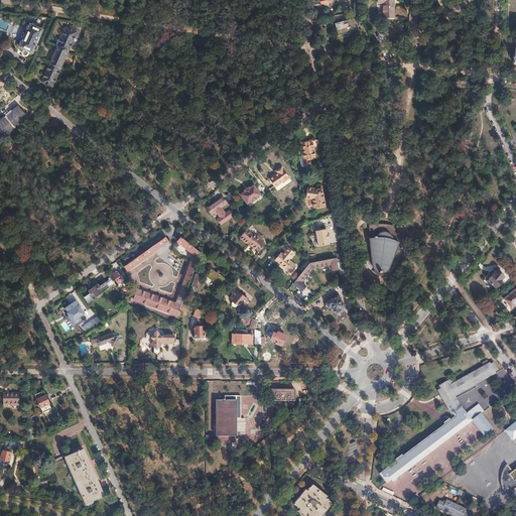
[(392,0),(377,0),(378,3),(383,3),(383,17),(394,17),(394,2),(393,2),(392,0)]
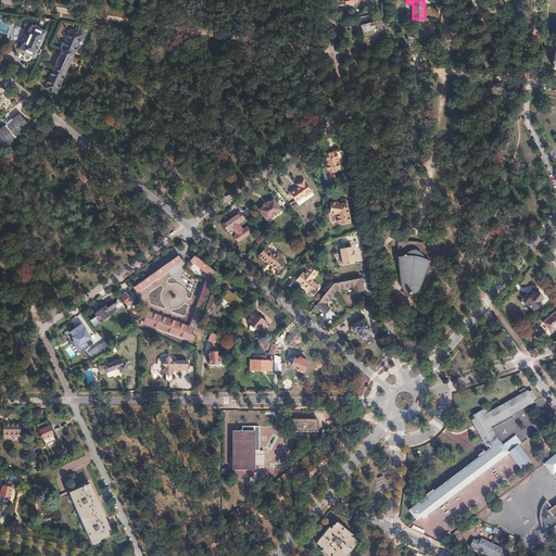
[(380,20),(361,25),(364,37),(383,32),(380,20)]
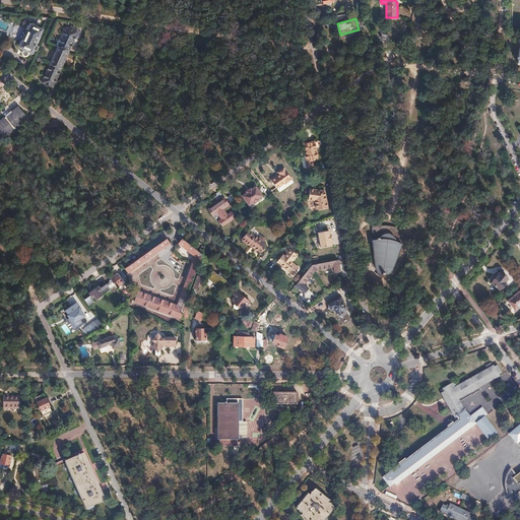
[(27,25),(18,45),(20,46),(19,48),(31,53),(34,49),(36,50),(38,47),(35,46),(43,29),(36,27),(37,25),(33,23),(31,25),(30,24),(29,26),(27,25)]
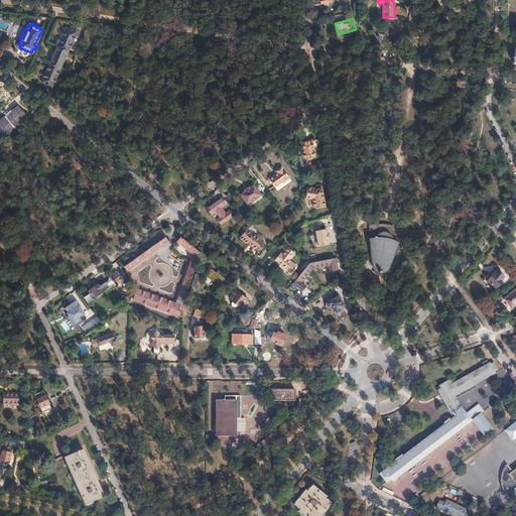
[(67,27),(41,82),(51,86),(77,31),(67,27)]
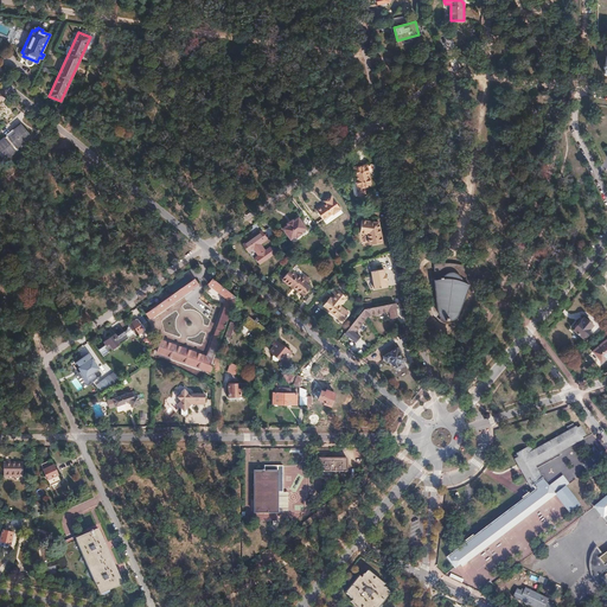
[(8,133),(19,123),(16,119),(4,128),(8,133)]
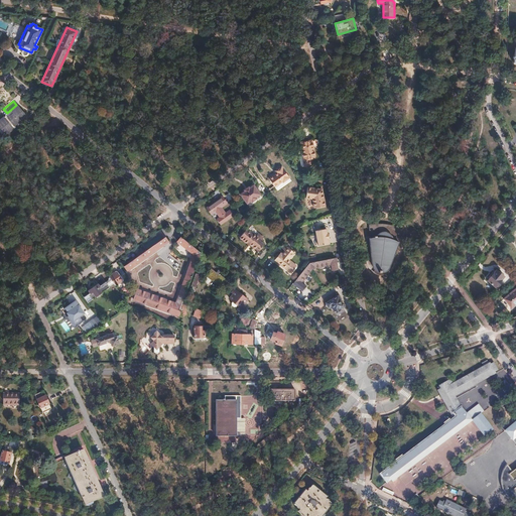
[(5,117),(0,120),(0,126),(6,134),(14,128),(12,125),(14,124),(15,125),(27,115),(19,105),(13,110),(16,113),(10,118),(8,116),(6,118),(5,117)]
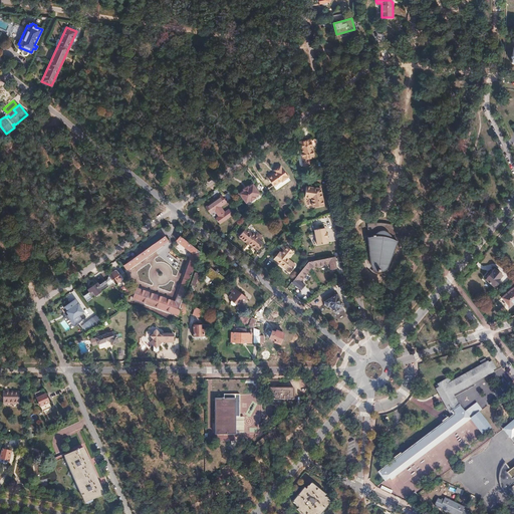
[(13,109),(7,113),(8,115),(10,117),(16,112),(13,109)]
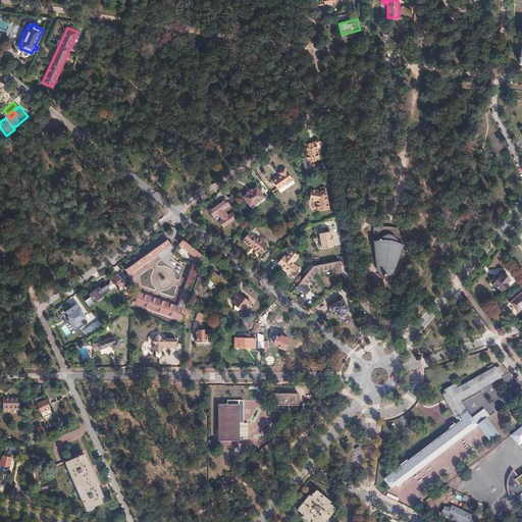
[(315,142),(304,145),(307,162),(319,160),(315,142)]
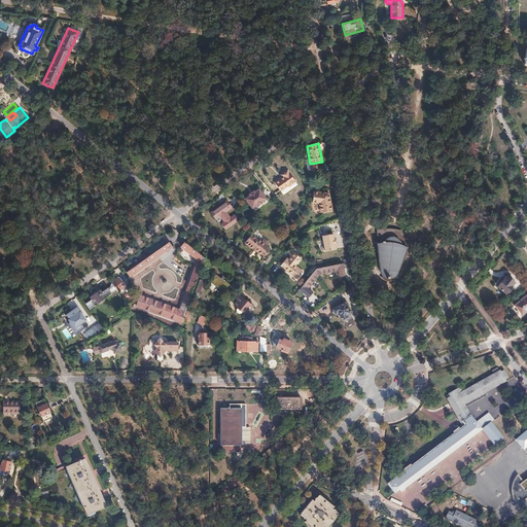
[(281,177),(275,182),(280,190),(288,184),(289,185),(295,181),(288,171),(282,175),(283,177),(282,178),(281,177)]
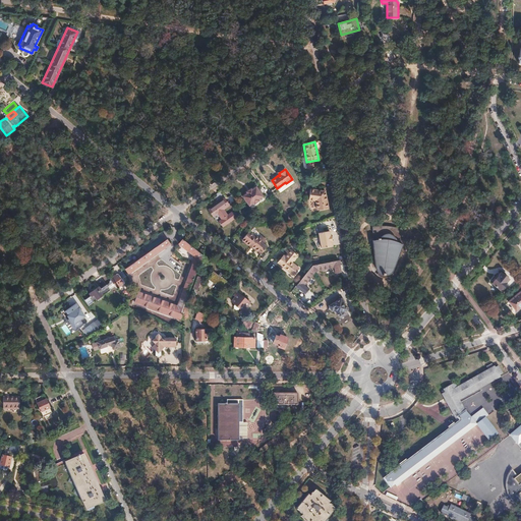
[(247,193),(243,196),(249,206),(254,203),(255,204),(259,200),(259,199),(264,196),(257,187),(252,190),(251,189),(247,192),(247,193)]
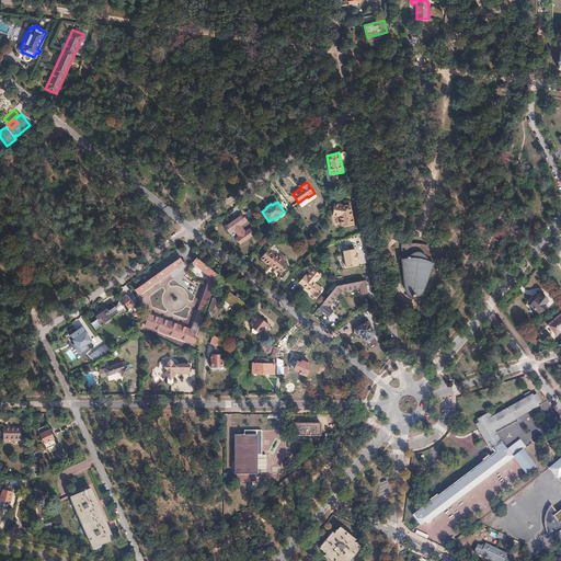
[(334,203),(332,214),(340,215),(341,224),(347,221),(347,224),(353,222),(350,205),(334,203)]
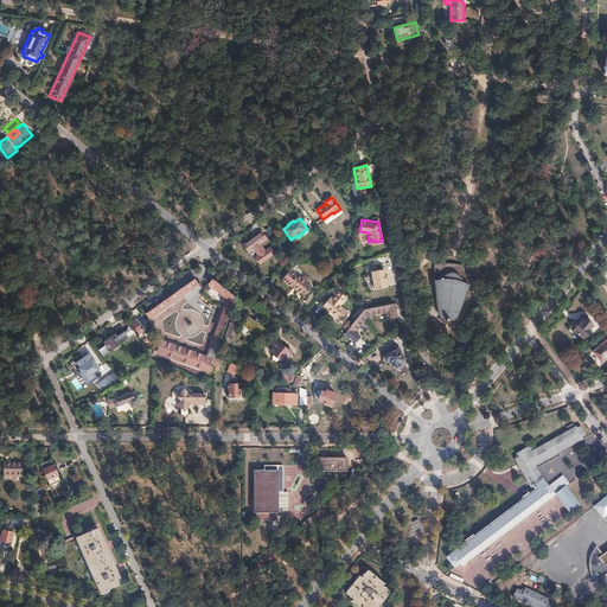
[(269,227),(243,244),(248,253),(254,249),(260,256),(255,259),(260,266),(275,254),(272,248),(266,251),(261,244),(275,234),(269,227)]
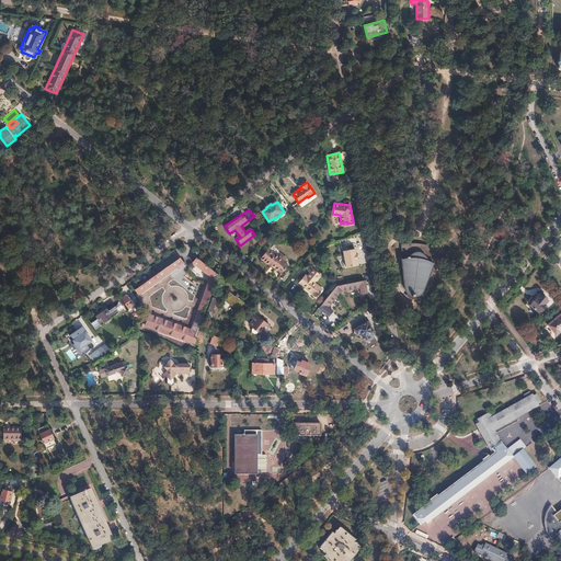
[(403,259),(402,259),(402,264),(402,273),(404,287),(404,289),(405,292),(407,293),(408,294),(410,295),(412,296),(413,296),(415,296),(418,296),(419,295),(421,294),(422,293),(423,290),(423,288),(424,287),(433,263),(432,262),(437,250),(433,248),(428,245),(424,244),(420,243),(415,243),(411,243),(407,243),(402,244),(403,259)]
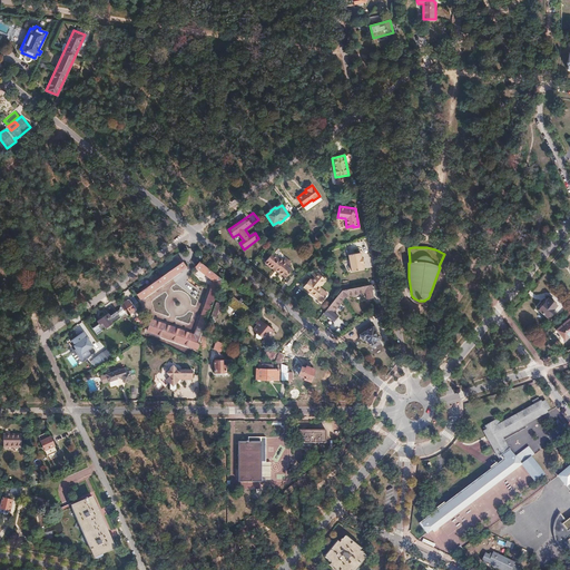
[(276,249),(272,255),(278,259),(279,258),(290,266),(291,265),(295,267),(296,266),(276,249)]
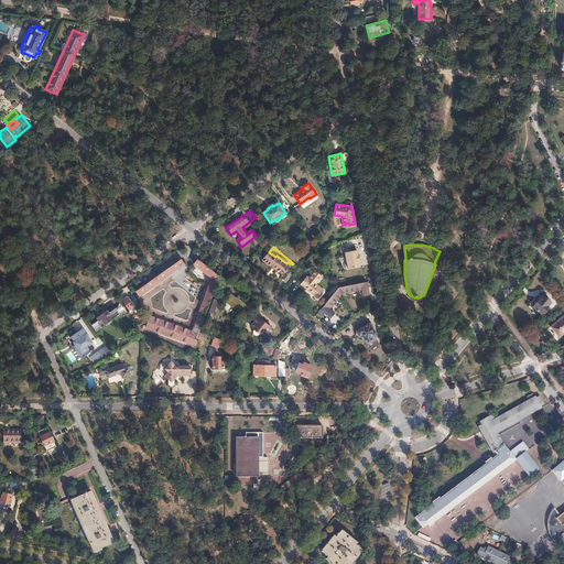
[(346,252),(349,269),(360,267),(360,261),(359,255),(358,255),(358,250),(346,252)]
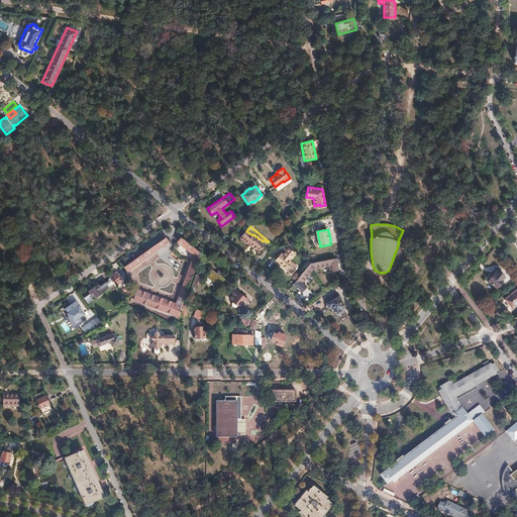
[(246,231),(240,239),(249,246),(250,245),(252,247),(252,248),(259,253),(268,242),(264,240),(263,241),(253,234),(252,235),(246,231)]
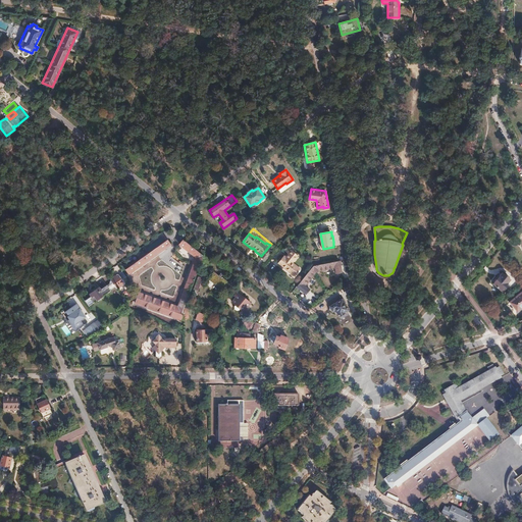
[(142,257),(125,269),(128,273),(169,245),(166,240),(146,254),(145,252),(141,255),(142,257)]
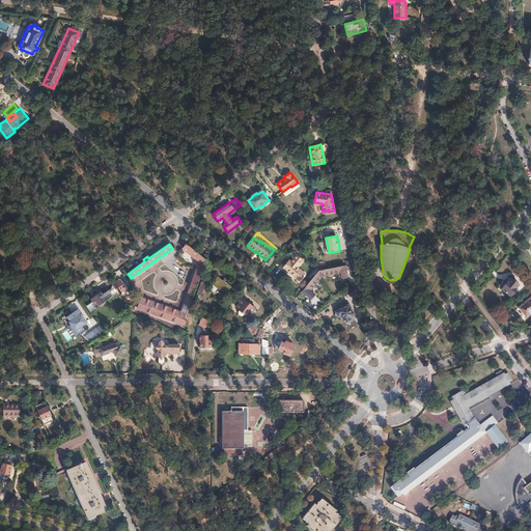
[(141,298),(137,309),(184,326),(185,320),(184,319),(207,255),(204,253),(203,257),(186,244),(183,248),(199,261),(180,312),(141,298)]
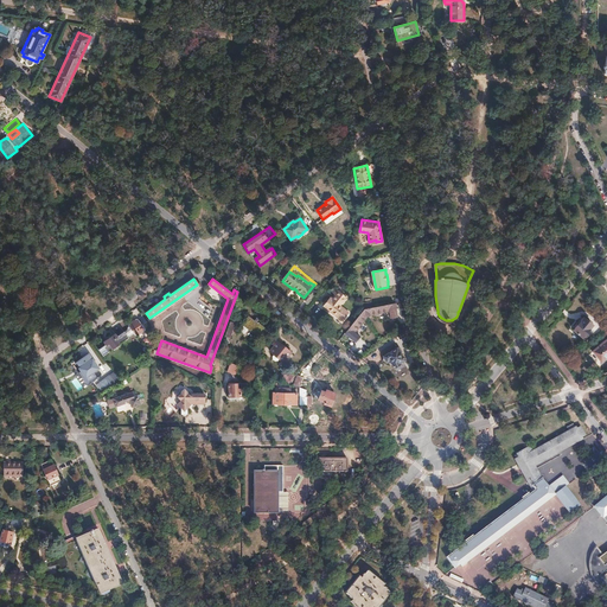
[(330,298),(324,306),(343,321),(350,313),(340,306),(347,298),(337,289),(333,293),(336,295),(332,299),(330,298)]
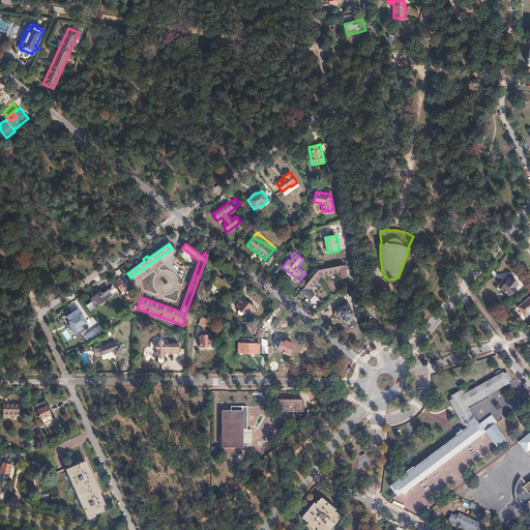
[(318,270),(301,291),(311,298),(314,294),(310,290),(321,276),(322,275),(324,275),(341,271),(342,277),(347,276),(345,265),(344,265),(340,266),(325,269),(318,270)]
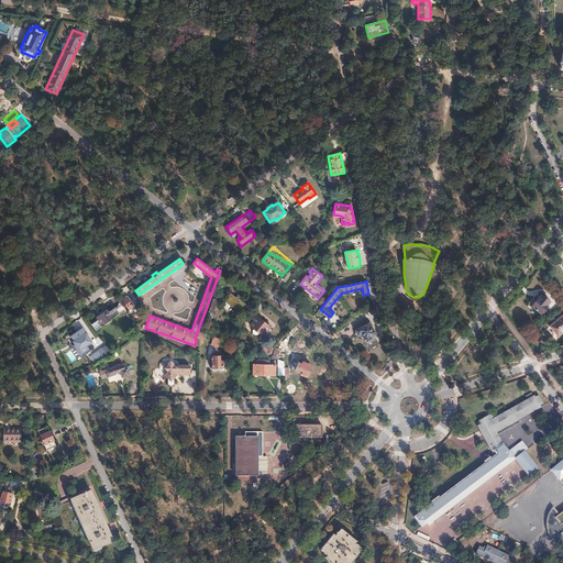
[(229,295),(224,300),(230,306),(239,312),(245,305),(239,299),(241,296),(231,288),(227,293),(229,295)]
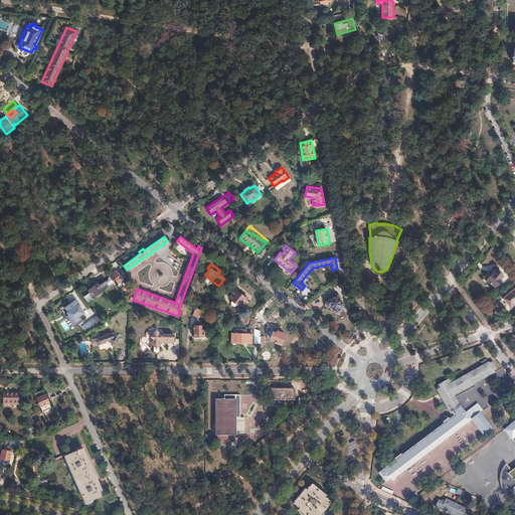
[(495,269),(486,280),(494,287),(503,276),(495,269)]
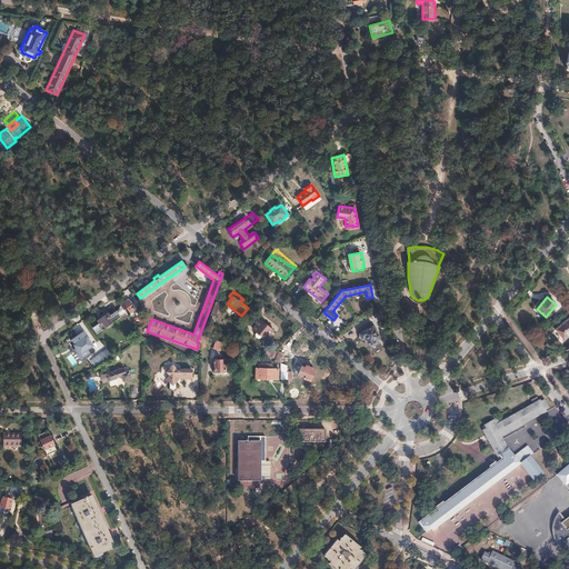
[(99,322),(92,327),(96,333),(120,316),(126,311),(126,312),(127,313),(128,313),(129,313),(135,309),(135,308),(135,307),(130,300),(129,299),(128,299),(121,303),(121,305),(120,305),(121,306),(119,307),(120,308),(117,311),(116,310),(109,315),(108,312),(97,320),(99,322)]
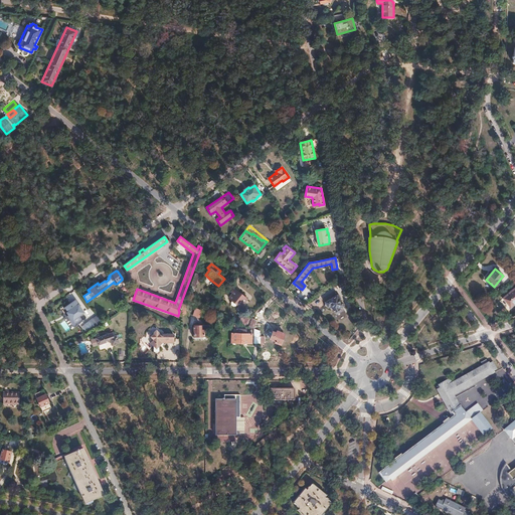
[(199,275),(195,273),(190,285),(195,287),(199,275)]
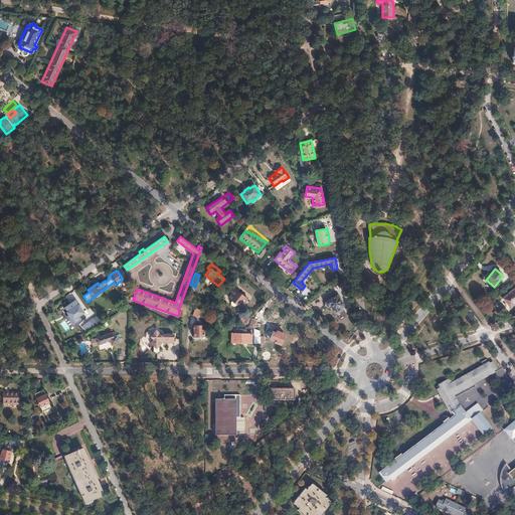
[(514,287),(503,298),(510,307),(514,302),(514,287)]
